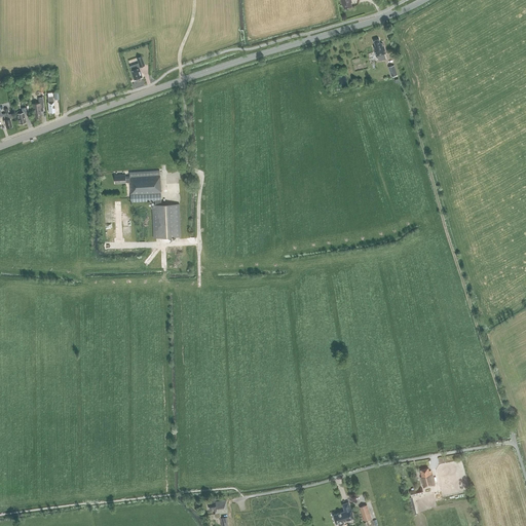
[(344,9),(351,7),(350,0),(340,0),(342,5),(343,5),(344,9)]
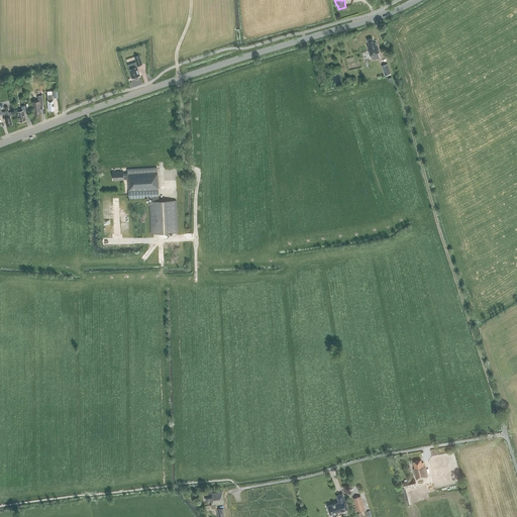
[(374,42),(373,38),(367,39),(369,46),(368,47),(369,50),(368,50),(369,55),(370,56),(372,55),(373,59),(379,57),(378,53),(379,53),(377,45),(376,46),(375,42),(374,42)]
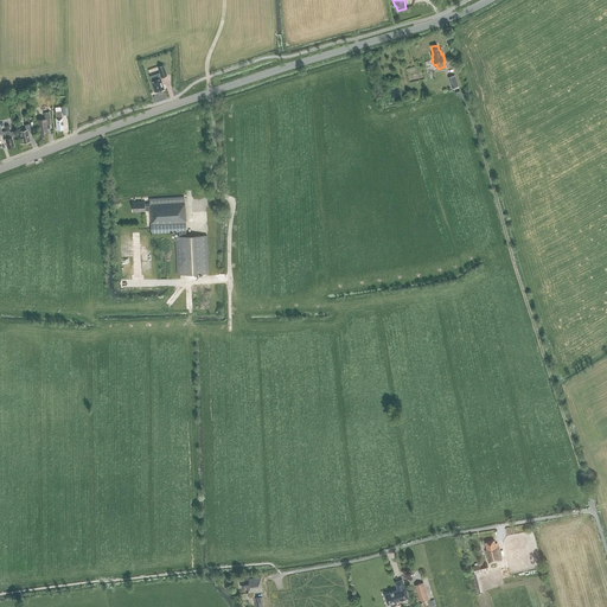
[(426,77),(422,64),(407,69),(410,81),(426,77)]
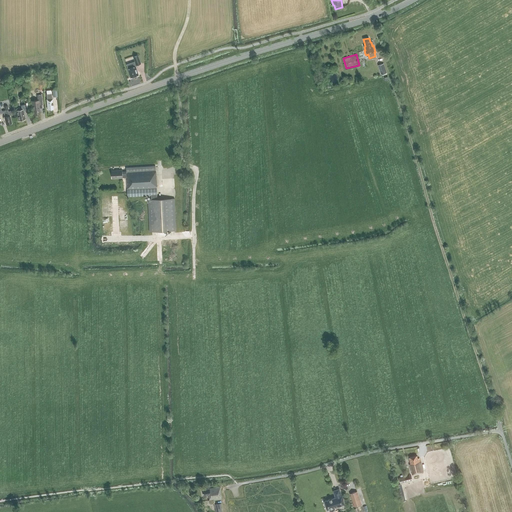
[(131,77),(132,78),(137,76),(138,75),(135,66),(137,66),(136,65),(141,64),(138,56),(134,57),(135,63),(127,65),(128,69),(131,77)]
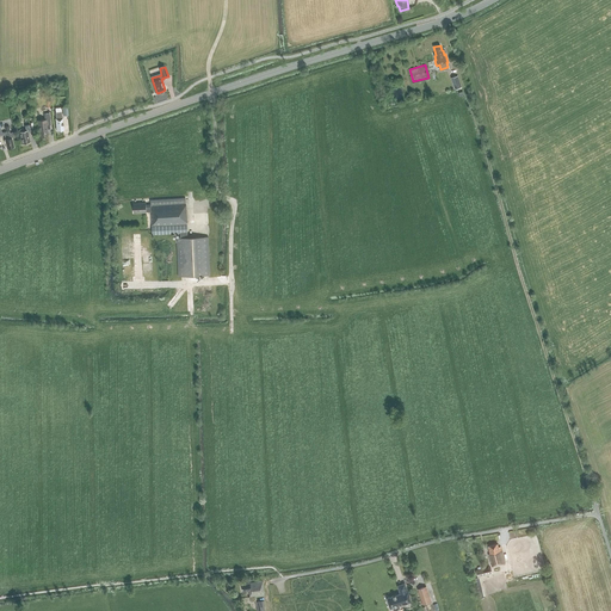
[(44,113),(45,121),(37,121),(39,136),(48,135),(47,125),(50,125),(49,113),(44,113)]
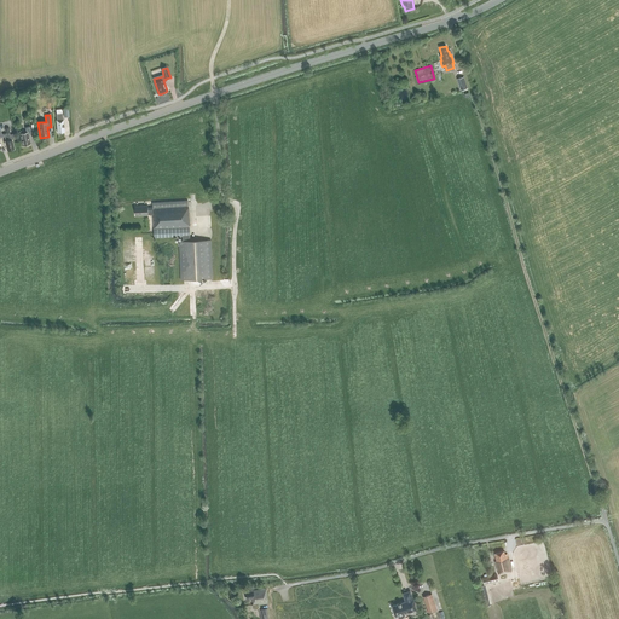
[(0,137),(5,137),(6,142),(5,142),(7,151),(15,150),(12,140),(15,139),(13,134),(10,136),(10,133),(9,127),(5,128),(6,133),(3,134),(1,129),(0,129),(0,137)]
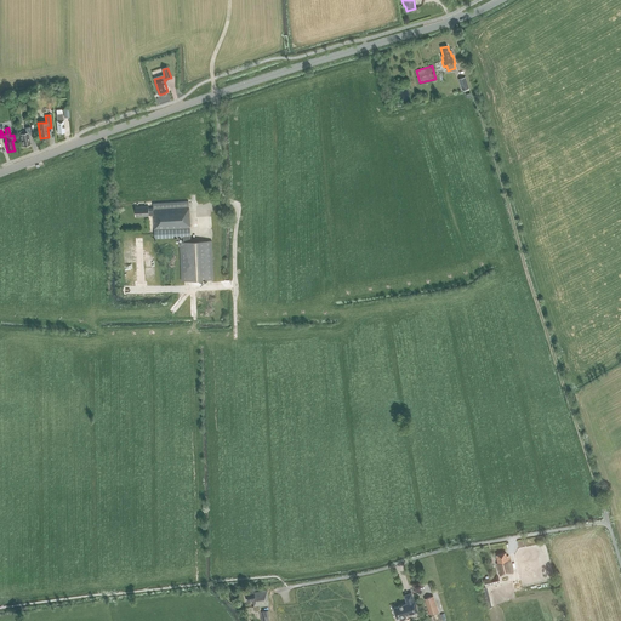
[(20,132),(20,135),(22,147),(30,144),(28,135),(32,135),(30,127),(26,129),(27,134),(24,134),(24,131),(23,131),(20,131),(20,132)]
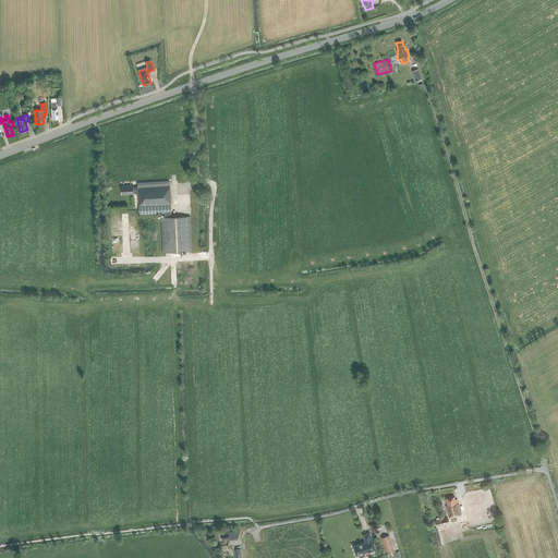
[(137,194),(138,215),(165,213),(165,218),(161,218),(162,253),(192,251),(190,216),(171,217),(171,213),(169,181),(137,183),(137,187),(133,187),(133,185),(122,186),(122,195),(134,194),(137,194)]
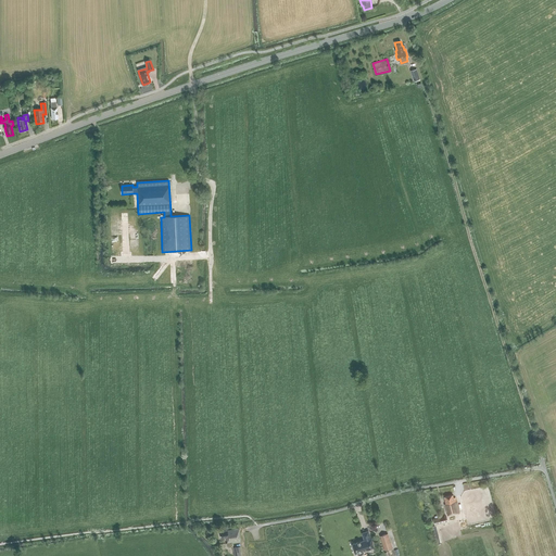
[(447,516),(459,513),(455,497),(453,498),(453,495),(444,497),(445,504),(444,504),(447,516)]
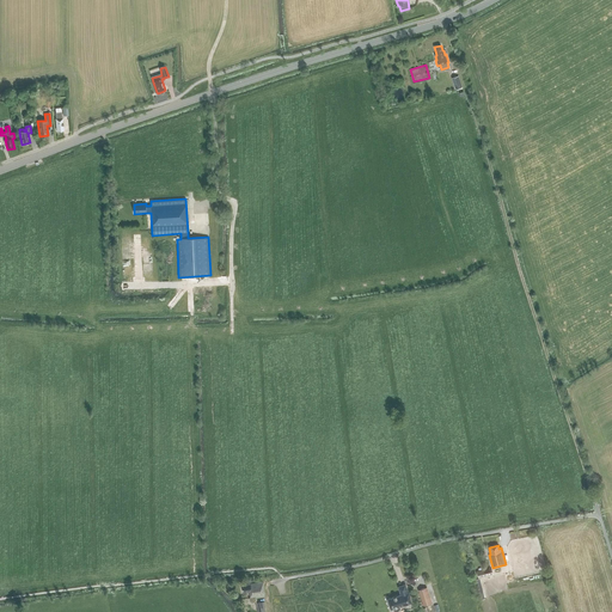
[(477,573),(472,574),(473,577),(478,576),(478,577),(493,574),(491,568),(477,571),(477,573)]
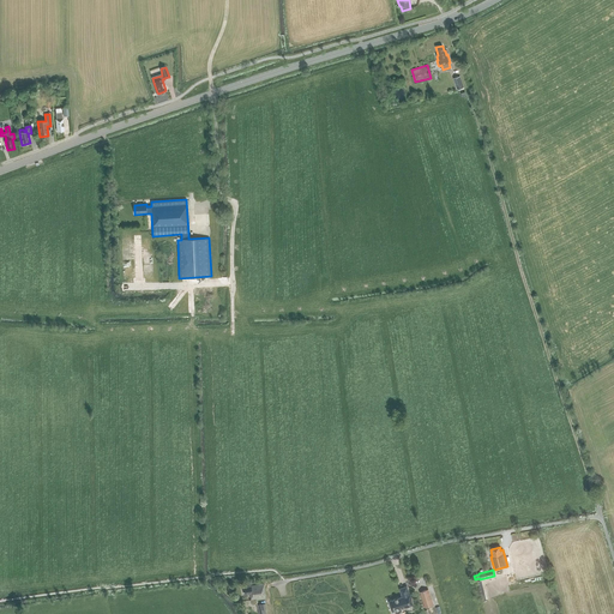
[(486,601),(481,581),(476,582),(481,602),(486,601)]
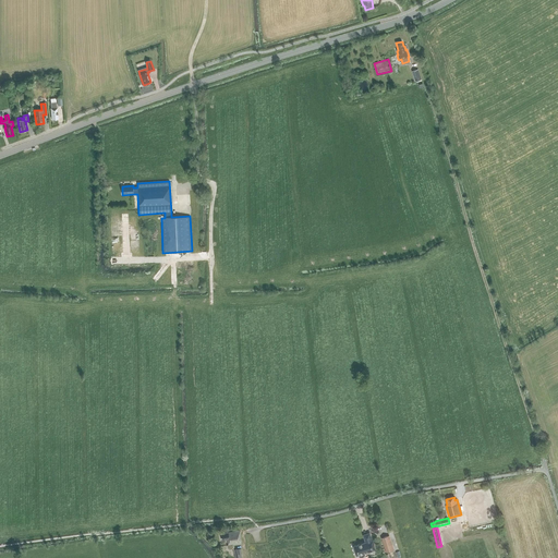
[(220,534),(221,541),(227,540),(228,546),(227,546),(227,548),(229,549),(233,549),(234,548),(233,545),(241,544),(240,531),(226,533),(226,534),(220,534)]
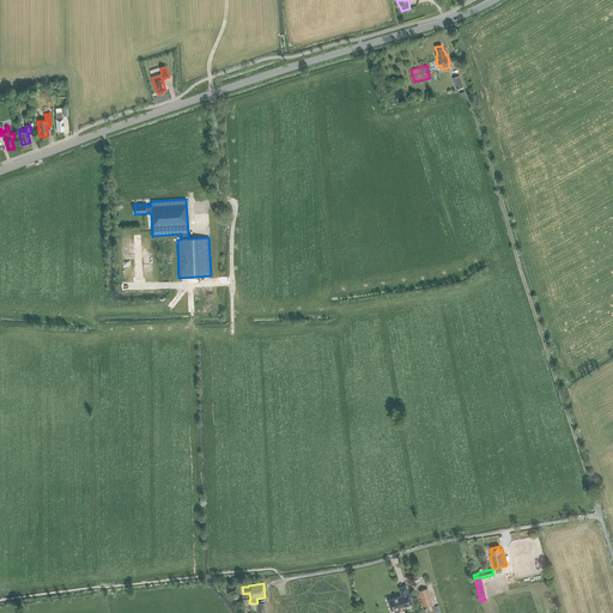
[(399,587),(401,596),(388,600),(392,611),(394,610),(395,612),(396,612),(399,612),(401,610),(400,607),(412,604),(406,584),(399,587)]
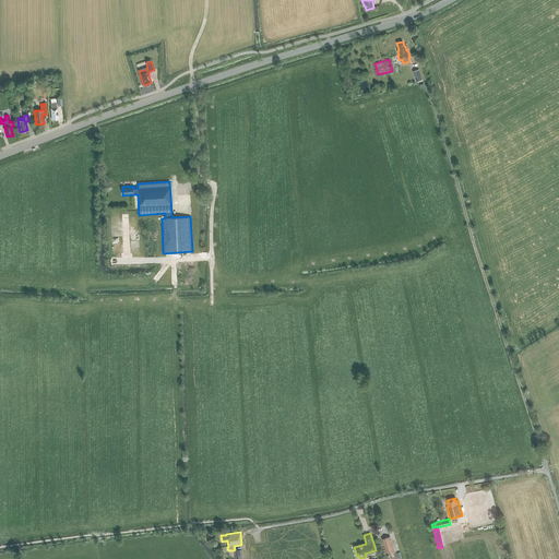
[(394,551),(390,536),(382,538),(387,554),(394,551)]
